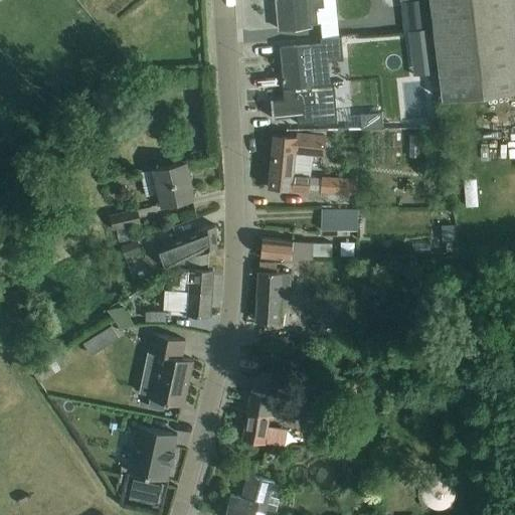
[(317,7),(324,6),(323,0),(275,0),(279,29),(312,26),(311,26),(311,23),(318,23),(317,15),(317,7)]
